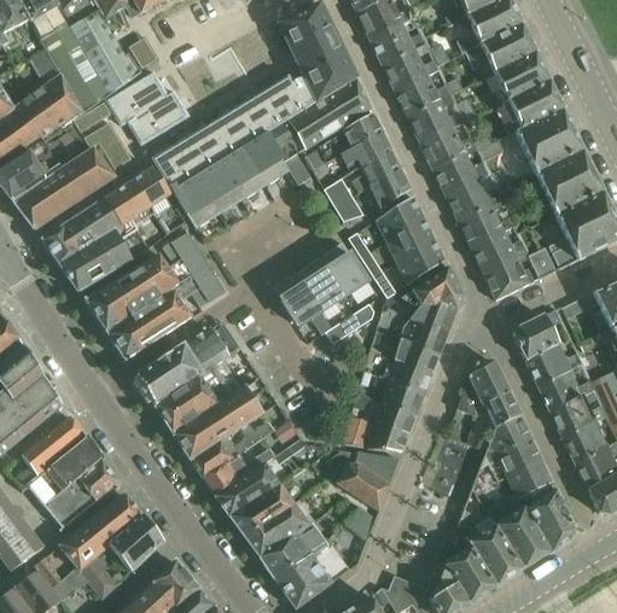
[(0,0),(0,29),(4,35),(15,29),(30,21),(18,0),(0,0)]
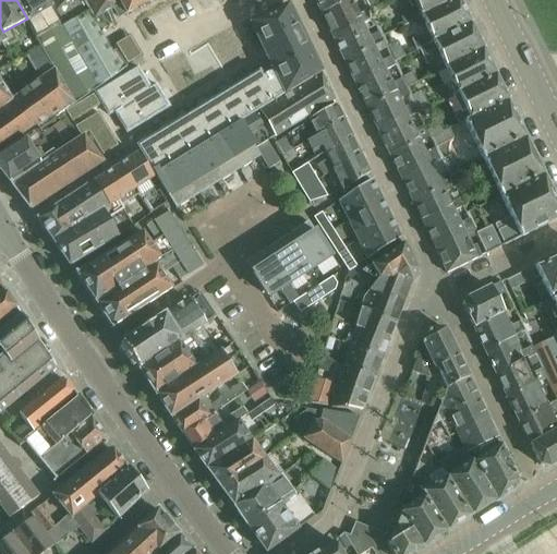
[(91,67),(50,0),(16,0),(27,19),(56,65),(65,83),(75,99),(101,83),(91,67)]
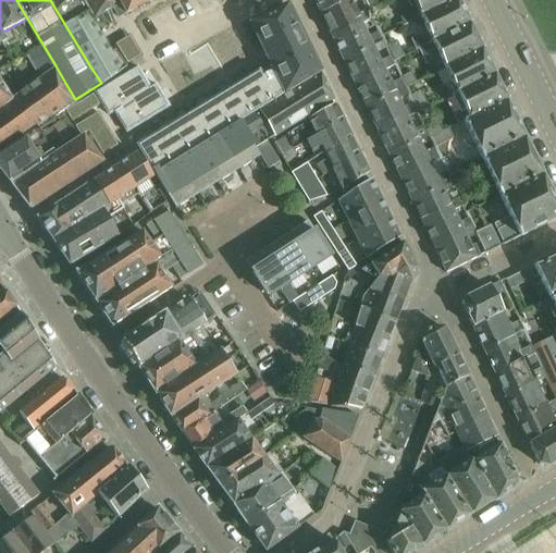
[(98,15),(88,0),(50,0),(90,66),(101,83),(127,65),(126,63),(103,25),(99,27),(94,17),(98,15)]
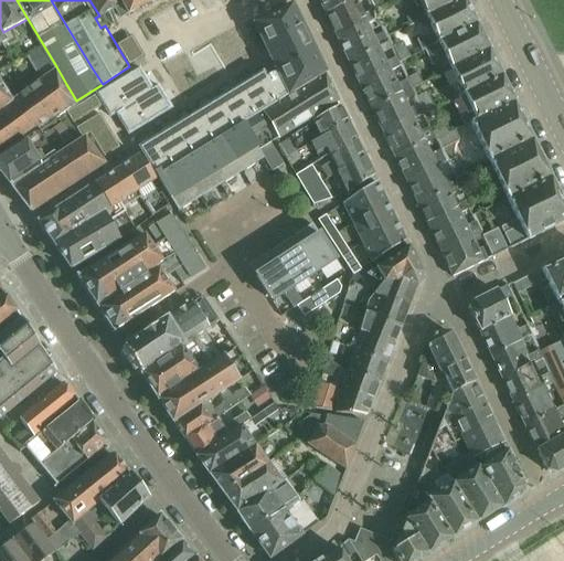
[(128,13),(129,12),(149,0),(89,0),(99,16),(121,3),(128,13)]
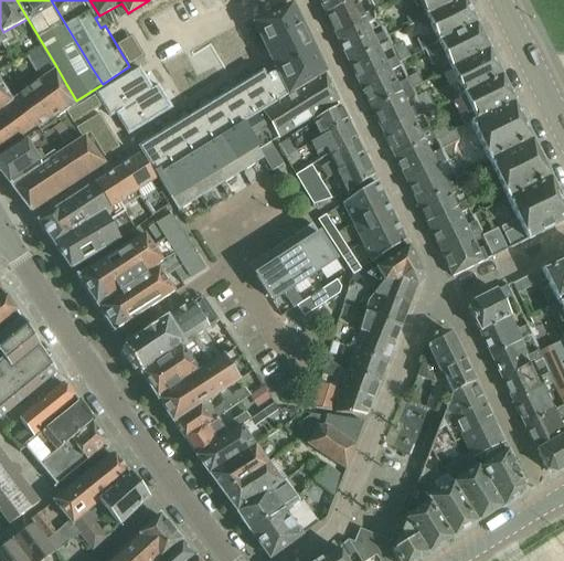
[(320,0),(326,10),(347,0),(320,0)]
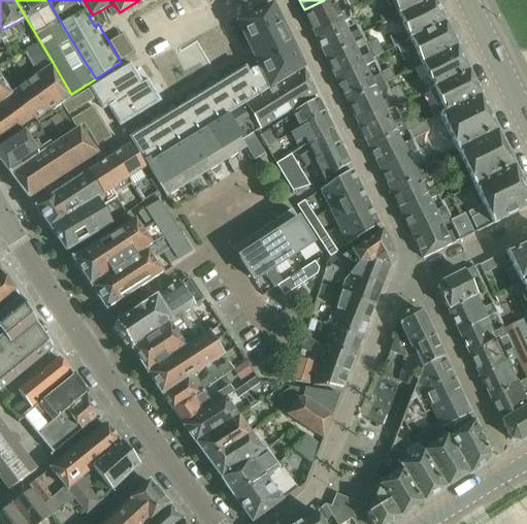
[(339,11),(334,0),(324,0),(304,9),(315,32),(343,19),(353,14),(349,6),(339,11)]
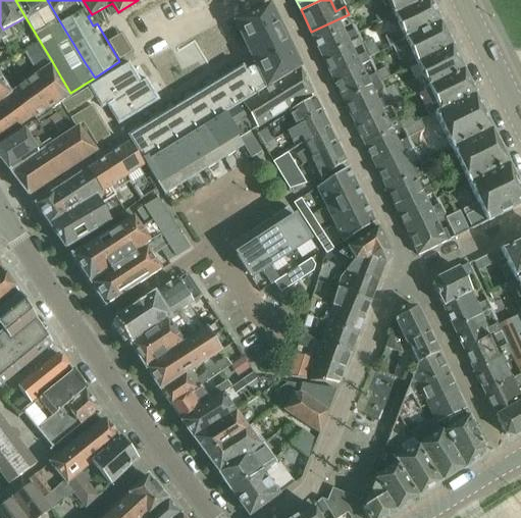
[(384,0),(386,4),(379,7),(380,10),(375,12),(379,20),(395,13),(422,0),(384,0)]
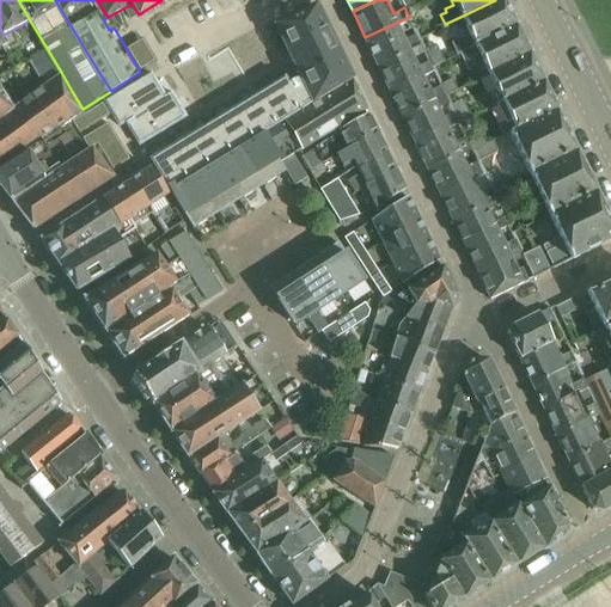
[(495,0),(463,16),(469,31),(452,40),(457,51),(462,49),(462,51),(515,25),(503,0),(495,0)]
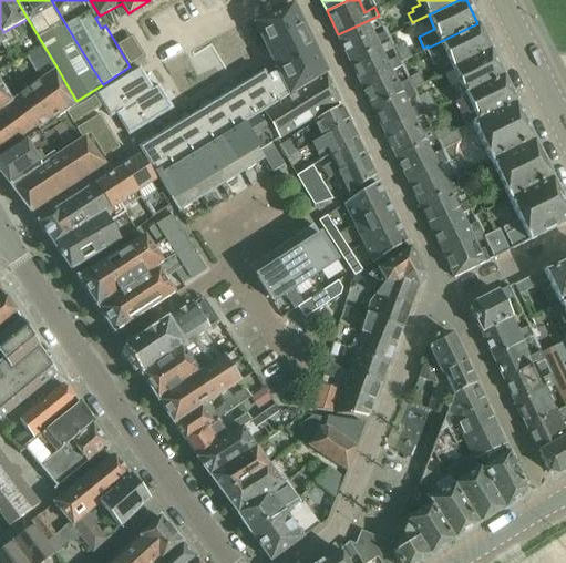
[(294,2),(255,21),(278,68),(290,93),(326,71),(294,2)]
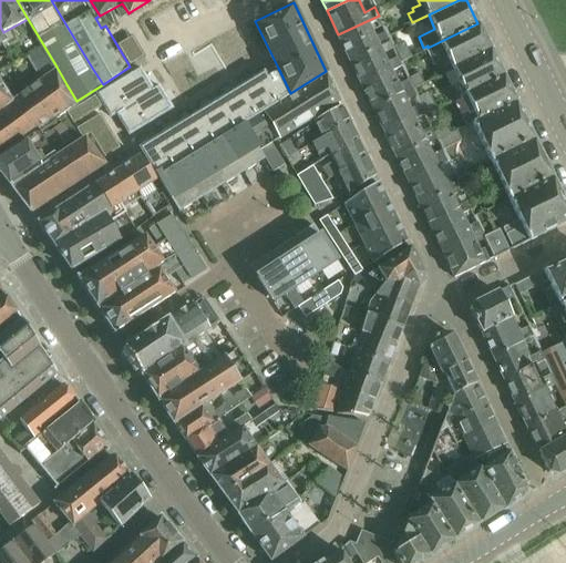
[(369,20),(338,34),(350,59),(380,44),(390,40),(386,30),(376,34),(369,20)]
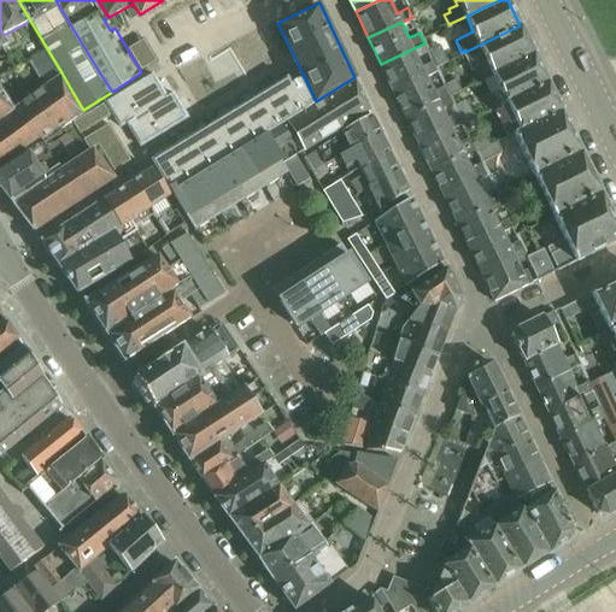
[(533,53),(520,25),(465,52),(474,68),(475,68),(479,75),(480,74),(482,77),(493,72),(533,53)]
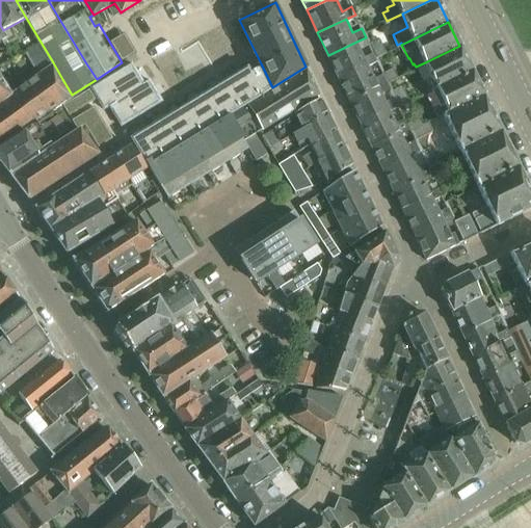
[(3,30),(0,25),(0,38),(1,38),(5,45),(6,45),(4,43),(18,35),(12,25),(3,30)]
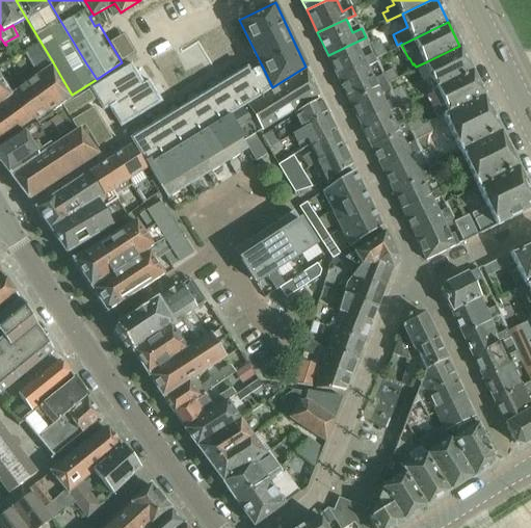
[(375,55),(385,51),(377,36),(369,41),(375,55)]
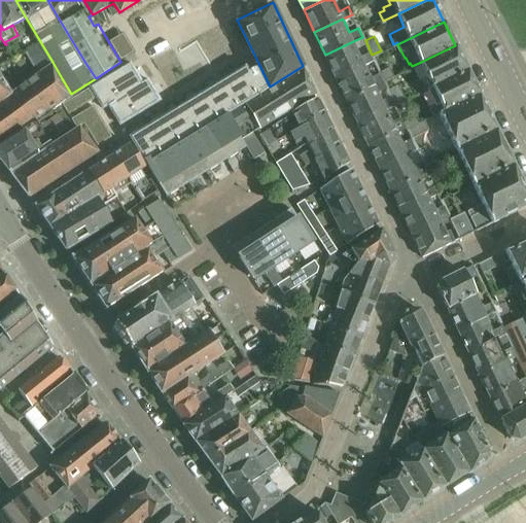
[(359,55),(353,41),(325,55),(337,77),(364,64),(363,63),(374,59),(369,50),(359,55)]
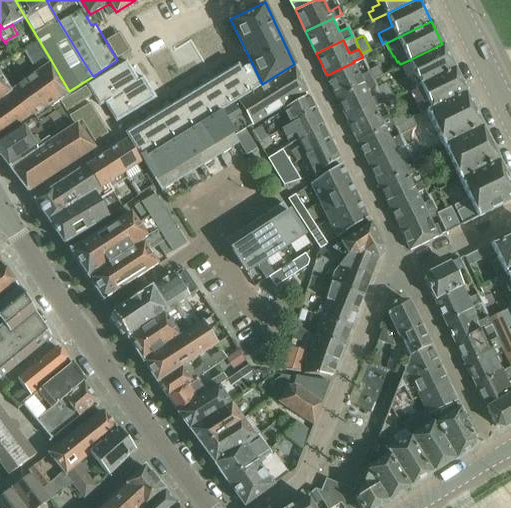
[(442,44),(409,60),(415,73),(410,75),(413,82),(409,84),(411,88),(416,85),(453,66),(442,44)]
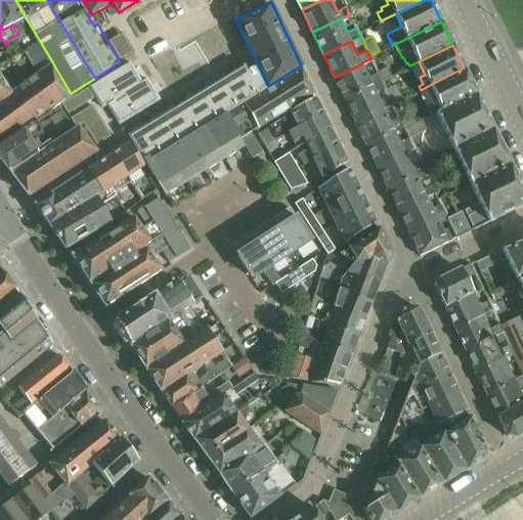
[(110,101),(145,79),(133,58),(93,82),(105,103),(110,101)]
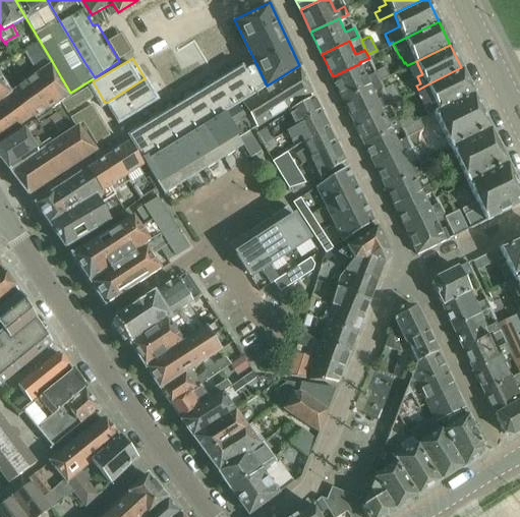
[(52,61),(11,90),(0,96),(0,139),(23,124),(55,104),(59,102),(70,93),(61,77),(52,61)]
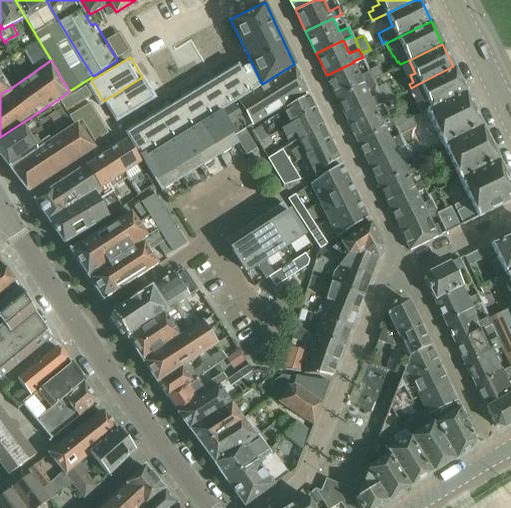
[(238,63),(219,74),(235,101),(260,86),(262,84),(251,61),(241,67),(238,63)]
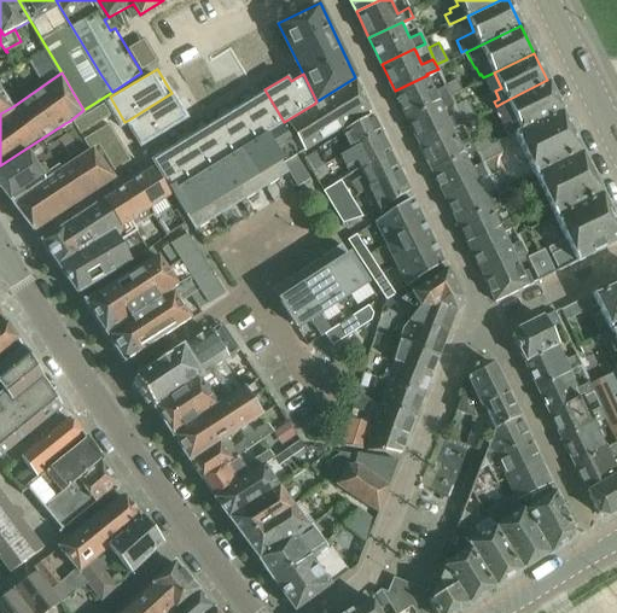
[(434,89),(428,75),(395,91),(407,116),(450,95),(444,83),(434,89)]
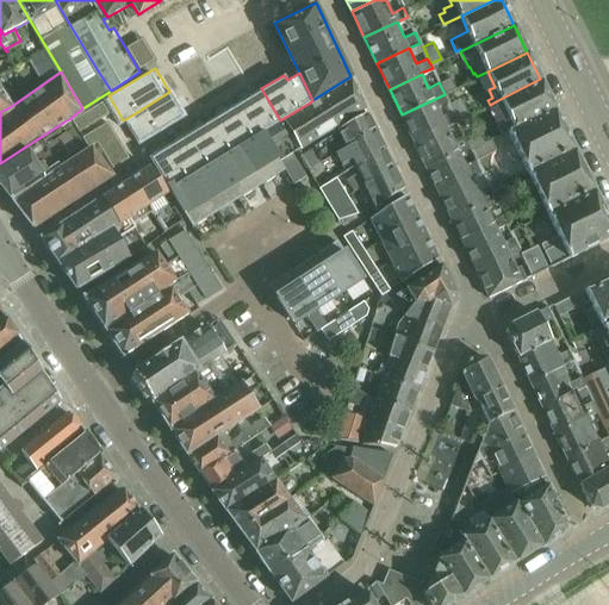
[(457,86),(452,75),(440,80),(445,91),(457,86)]
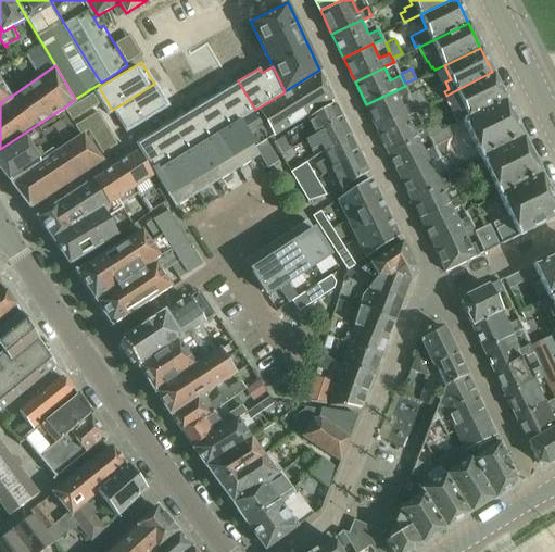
[(255,110),(241,118),(259,143),(314,108),(332,96),(319,70),(285,91),(282,93),(255,110)]
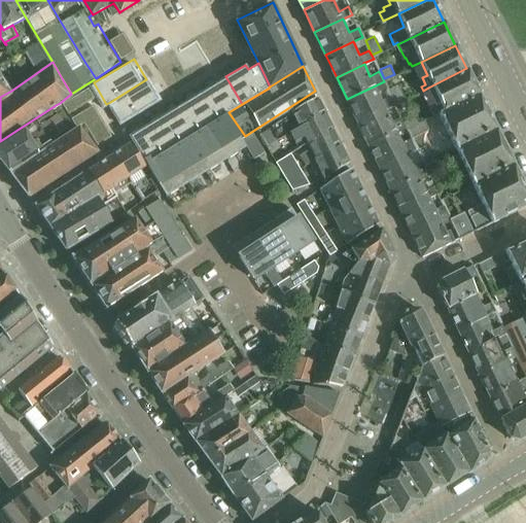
[(479,93),(466,68),(428,88),(436,103),(430,106),(434,114),(439,112),(479,93)]
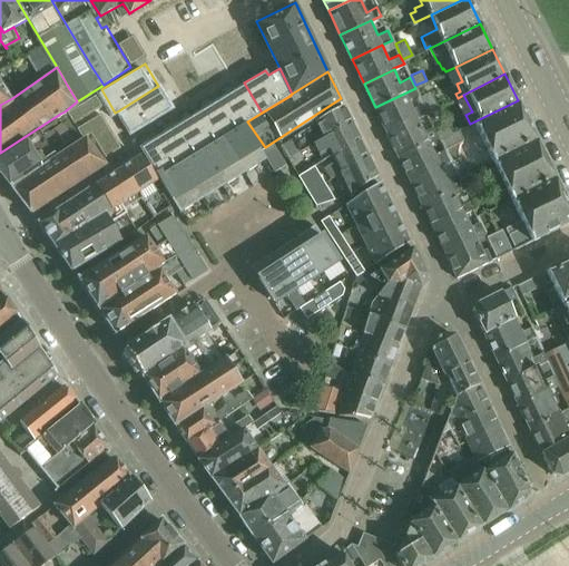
[(0,105),(12,98),(0,77),(0,105)]
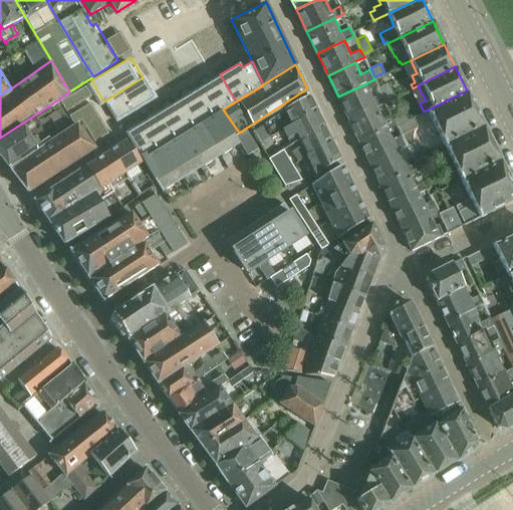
[(220,74),(201,86),(218,112),(221,110),(222,110),(223,109),(236,101),(220,74)]
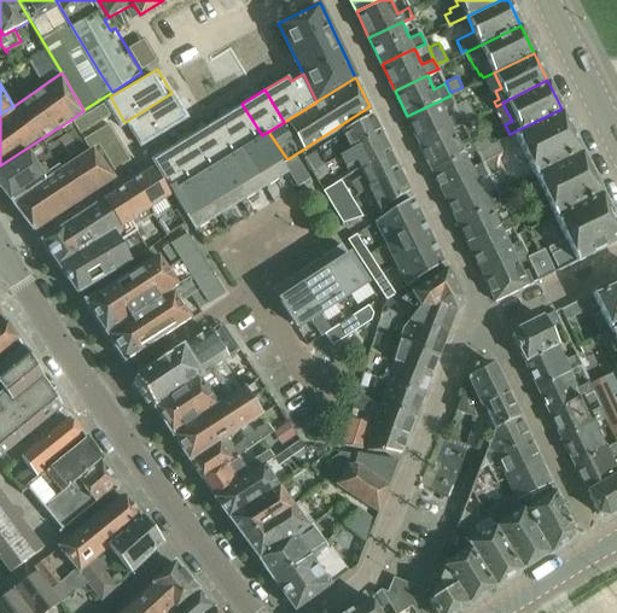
[(172,93),(129,120),(144,144),(191,115),(176,91),(172,93)]
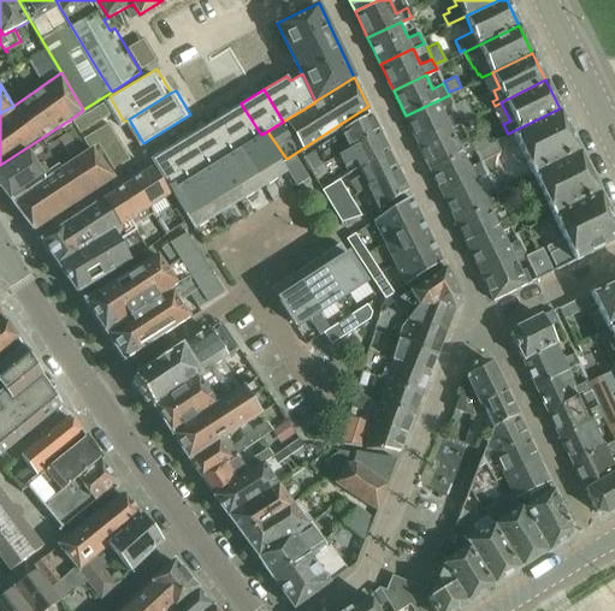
[(451,100),(449,95),(406,116),(419,142),(451,126),(450,126),(462,120),(457,111),(445,116),(441,106),(451,100)]
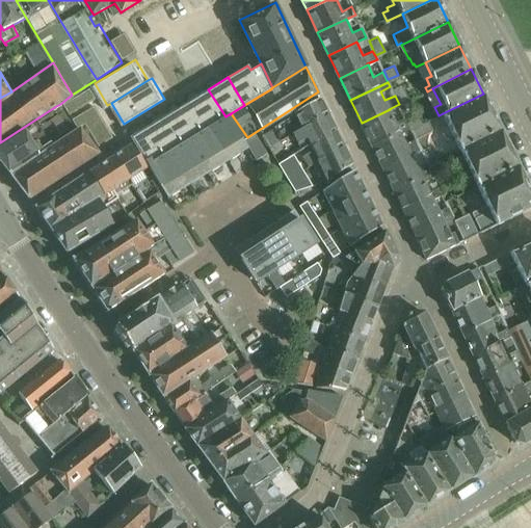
[(409,99),(402,84),(393,89),(399,104),(409,99)]
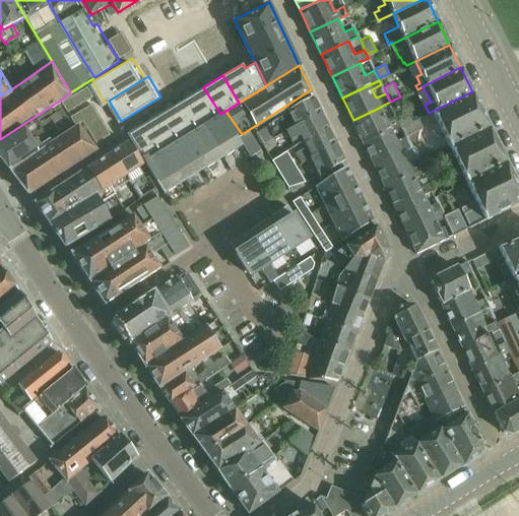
[(67,111),(93,94),(87,84),(61,101),(67,111)]
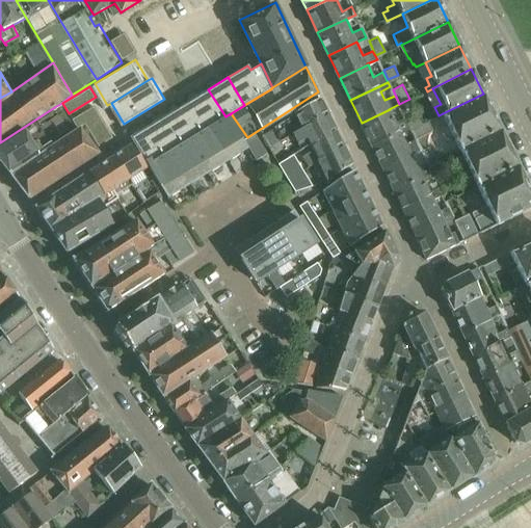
[(208,89),(189,101),(206,129),(209,127),(226,116),(208,89)]
